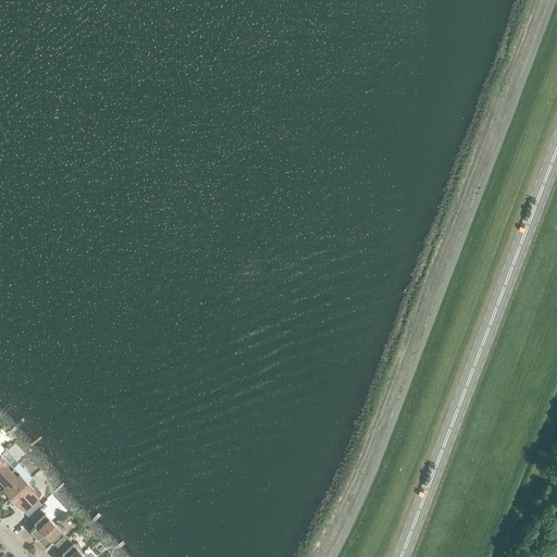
[(0,480),(13,468),(8,462),(0,454),(0,480)]
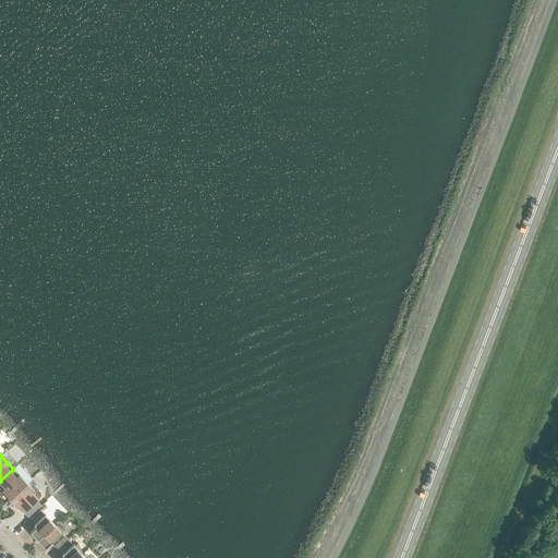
[(2,490),(10,498),(26,483),(19,474),(13,469),(0,481),(0,487),(2,490)]
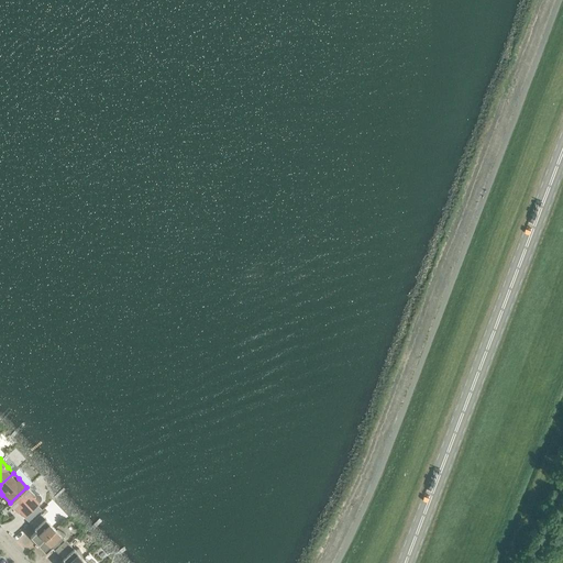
[(26,487),(10,503),(18,511),(23,517),(40,501),(41,499),(41,496),(39,495),(36,494),(34,495),(26,487)]
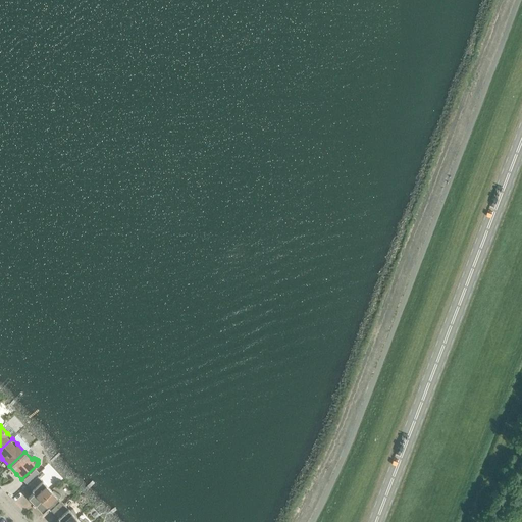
[(28,498),(35,505),(51,490),(43,482),(42,480),(41,480),(37,476),(28,485),(32,489),(32,490),(34,491),(28,498)]
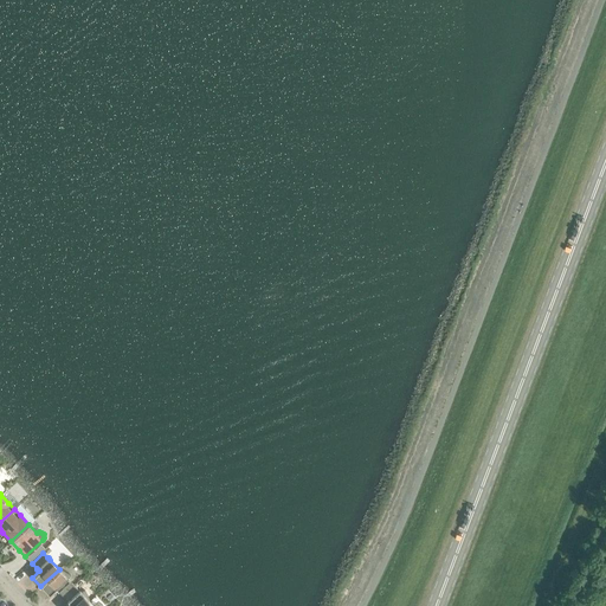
[(58,591),(63,595),(73,585),(68,578),(70,574),(60,569),(60,571),(59,569),(40,586),(49,595),(56,588),(57,591),(58,591)]
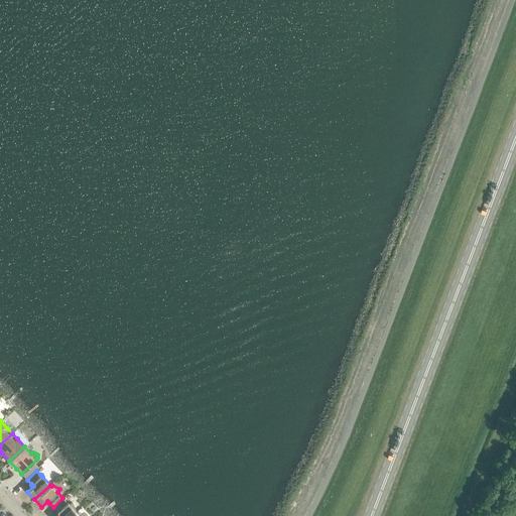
[(56,515),(72,515),(76,512),(75,511),(76,510),(72,502),(69,504),(67,503),(62,498),(53,507),(57,512),(59,514),(56,515)]
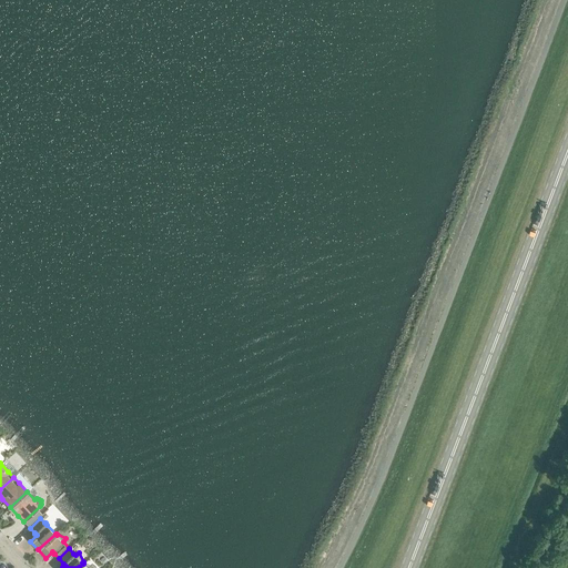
All buildings are outlined.
